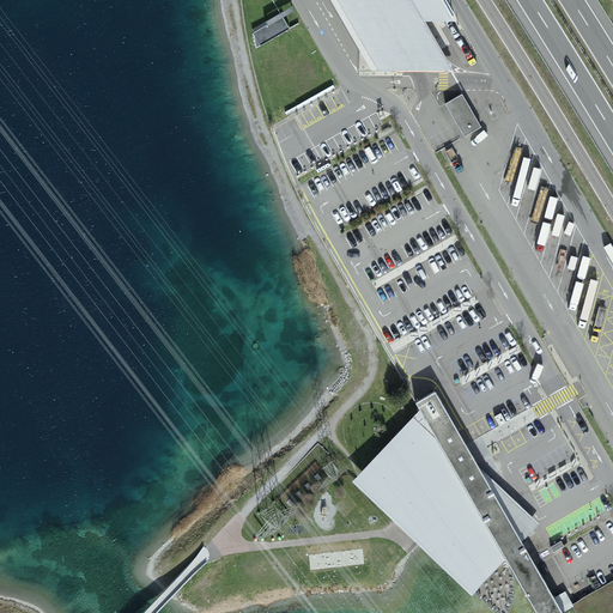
[(331,0),(370,68),(453,71),(425,19),(451,19),(442,0),(331,0)]
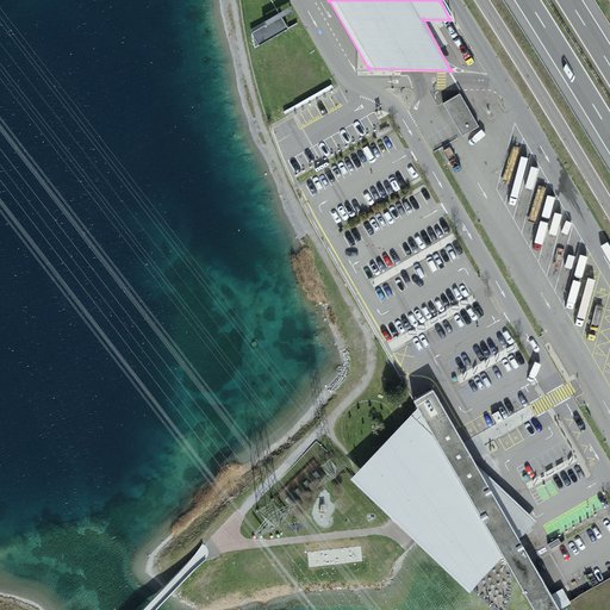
[(282,14),(251,25),(256,41),(288,30),(282,14)]
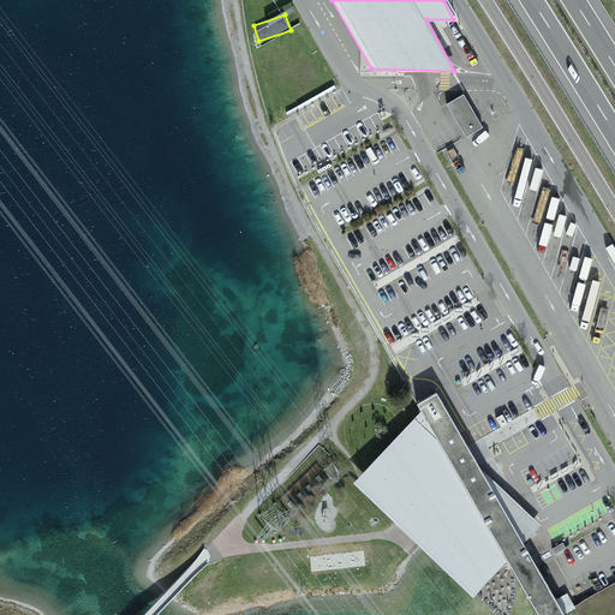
[(464,96),(446,106),(465,139),(482,130),(464,96)]
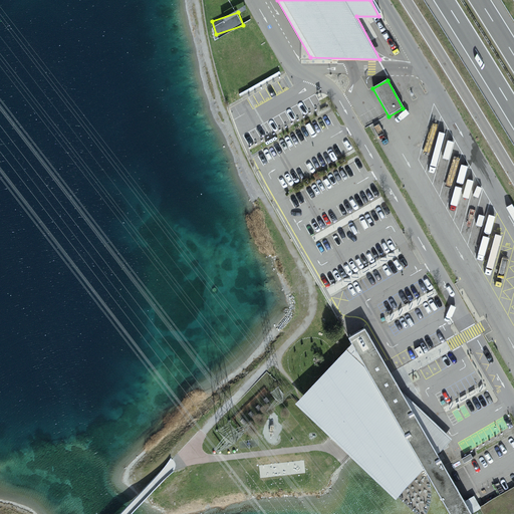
[(364,329),(349,338),(352,344),(303,397),(295,404),(396,500),(425,469),(450,513),(471,513),(470,513),(438,455),(452,440),(402,393),(364,329)]
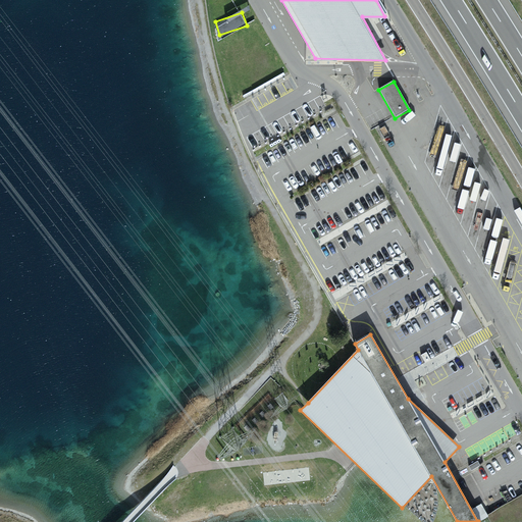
[(478,461),(469,466),(472,470),(480,465),(478,461)]
